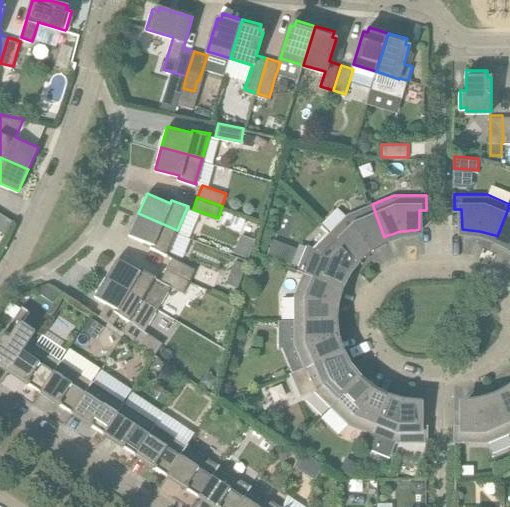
[(381,238),(384,237),(372,204),(349,214),(332,231),(356,256),(359,253),(362,251),(365,248),(368,245),(373,243),(376,241),(381,238)]
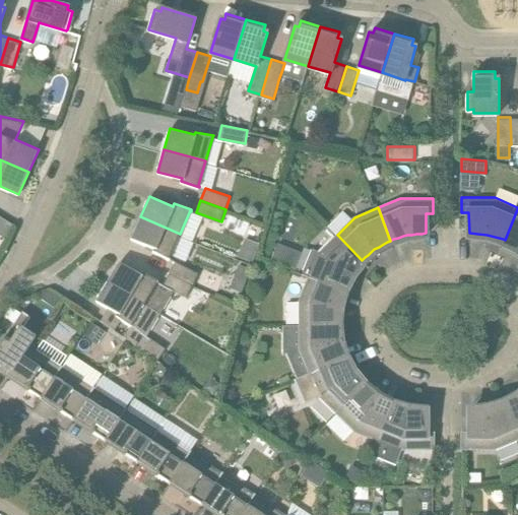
[(517,209),(505,240),(517,246),(517,209)]
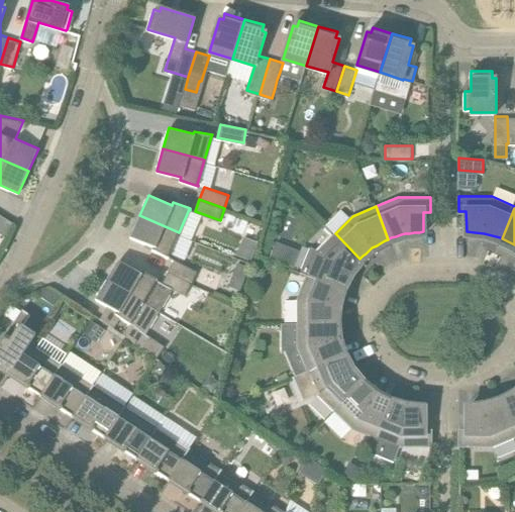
[(179,232),(139,215),(130,236),(153,246),(152,248),(170,257),(170,256),(179,232)]
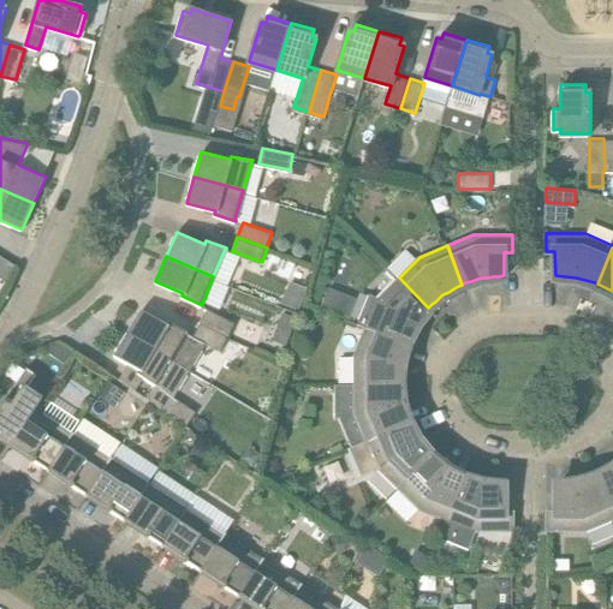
[(424,311),(428,308),(399,278),(379,298),(368,326),(406,342),(408,338),(410,333),(412,329),(415,324),(418,321),(421,316),(424,311)]
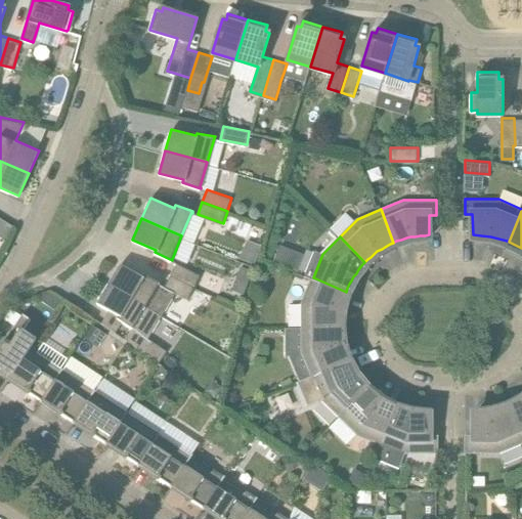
[(275,259),(285,262),(291,247),(281,244),(275,259)]
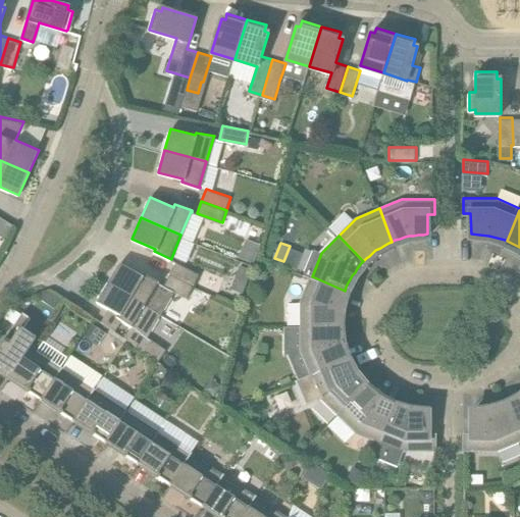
[(108,280),(146,303),(163,314),(176,291),(164,285),(165,283),(160,280),(144,272),(142,274),(120,261),(108,280)]
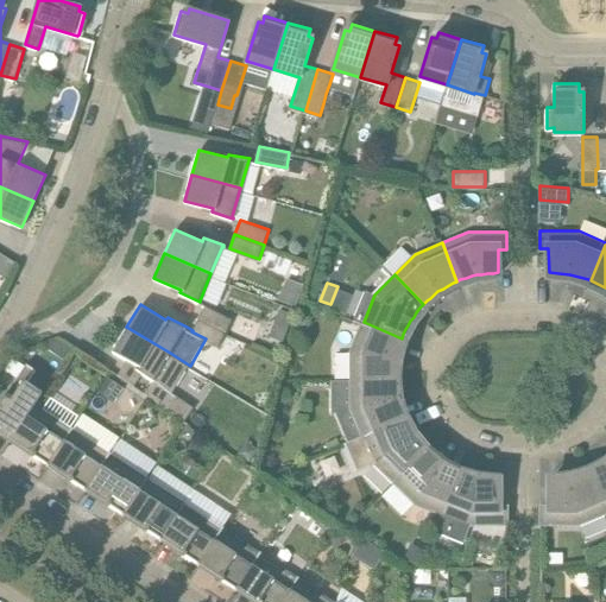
[(199,317),(226,331),(234,317),(206,304),(199,317)]
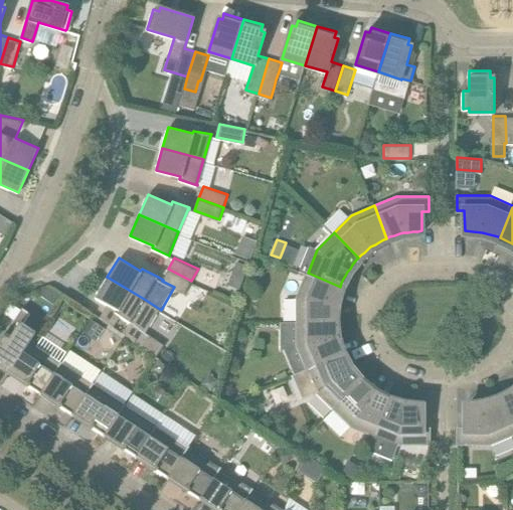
[(174,287),(186,293),(191,281),(168,269),(163,280),(162,281),(174,287)]
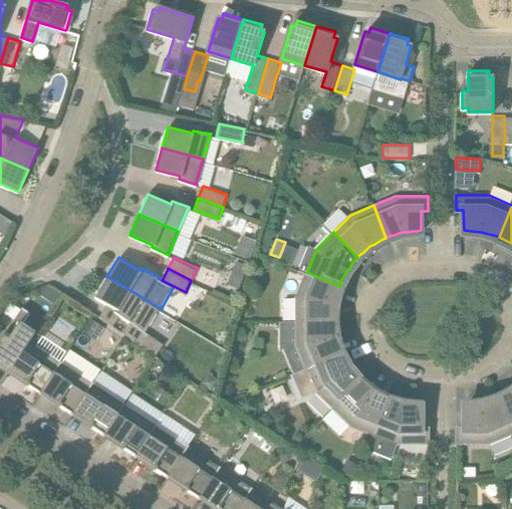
[(332,309),(334,301),(335,298),(336,294),(337,289),(339,286),(307,272),(297,294),(298,319),(333,319),(332,315),(332,312),(332,309)]
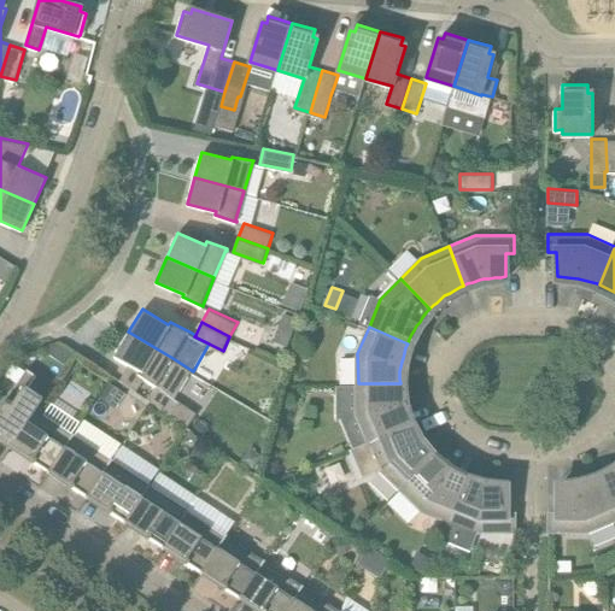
[(173,358),(128,332),(115,356),(129,364),(121,379),(136,389),(145,377),(156,385),(148,398),(187,424),(197,411),(177,398),(193,371),(173,358)]
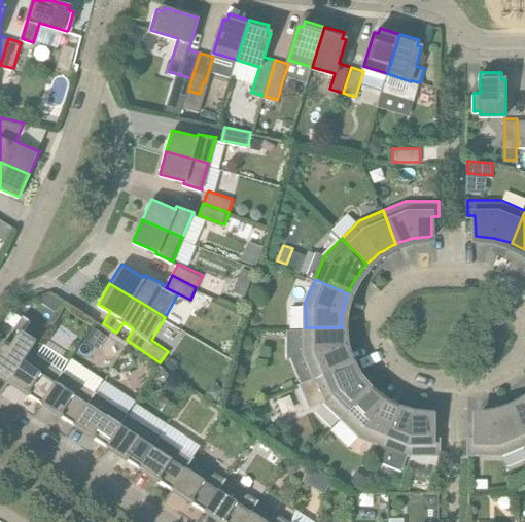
[(8,380),(36,339),(24,331),(31,318),(24,314),(0,349),(0,374),(8,379),(8,380)]
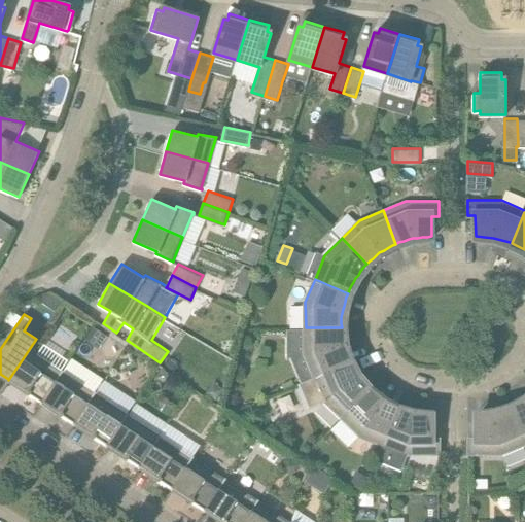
[(84,338),(98,347),(107,334),(93,324),(84,338)]
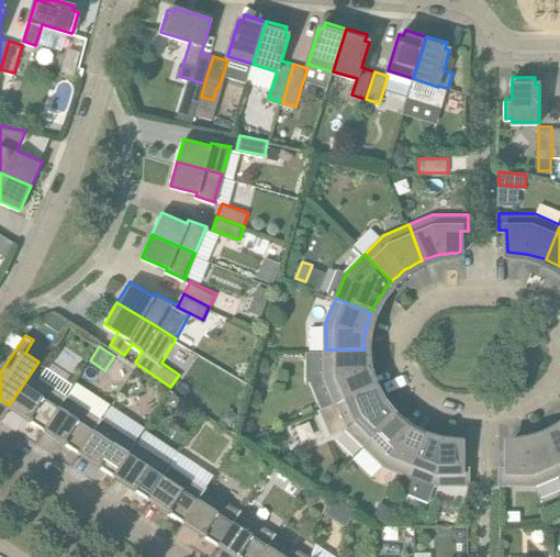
[(365,353),(365,349),(326,349),(326,376),(336,401),(372,386),(371,381),(370,378),(368,369),(367,365),(366,359),(365,353)]
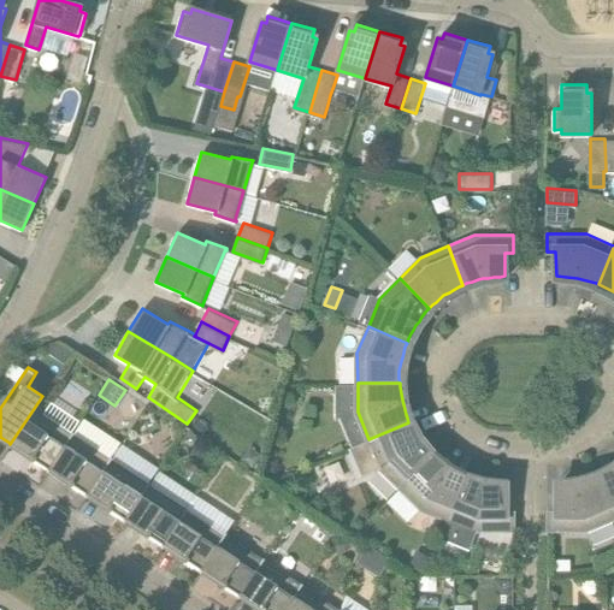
[(48,469),(74,432),(36,407),(43,397),(42,396),(10,444),(48,469)]
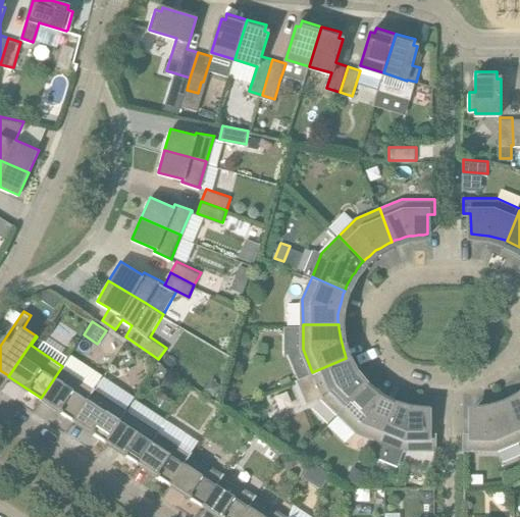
[(340,412),(365,388),(359,381),(354,374),(346,358),(312,372),(321,395),(340,412)]
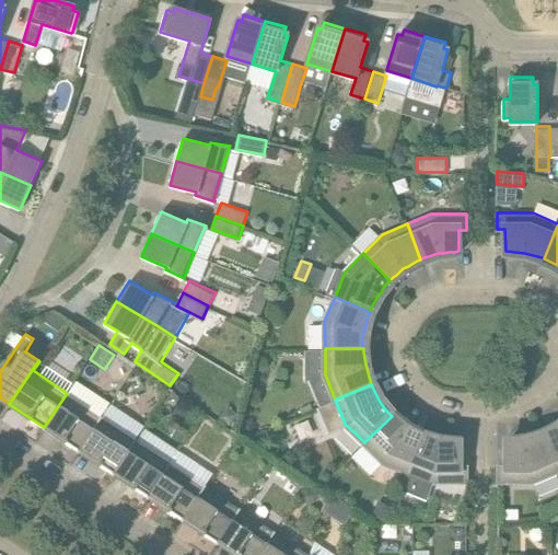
[(44,427),(79,450),(102,415),(67,392),(67,393),(44,427)]
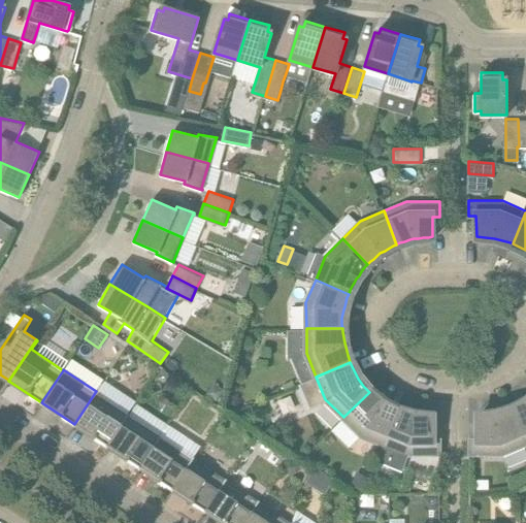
[(74,424),(106,446),(129,413),(96,391),(74,424)]
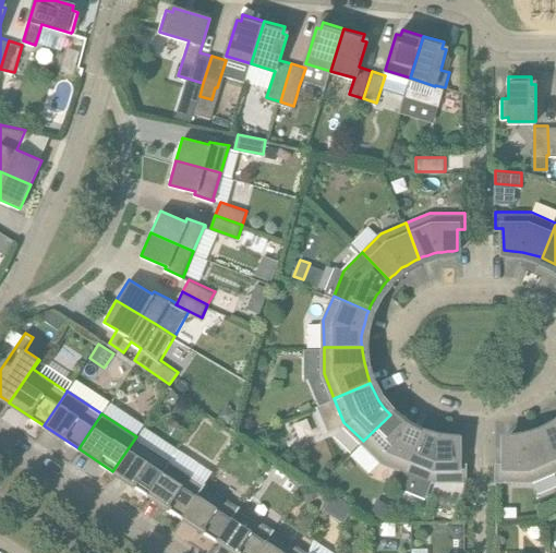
[(382,459),(407,470),(422,434),(412,431),(405,427),(390,415),(363,441),(382,459)]
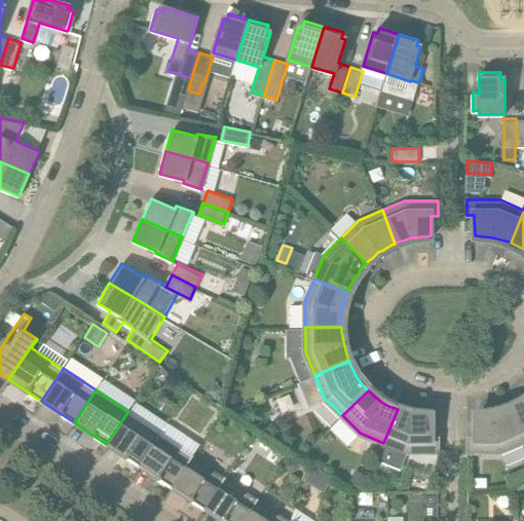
[(523,402),(510,409),(523,439),(523,402)]
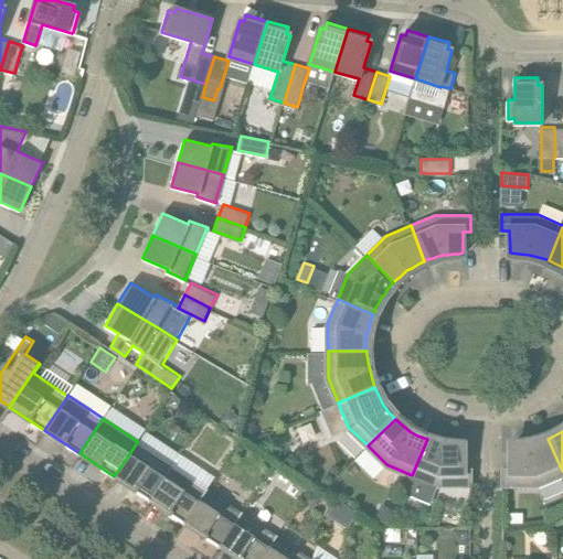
[(471,485),(471,469),(464,469),(464,447),(454,445),(444,444),(427,439),(412,475),(436,485),(471,485)]
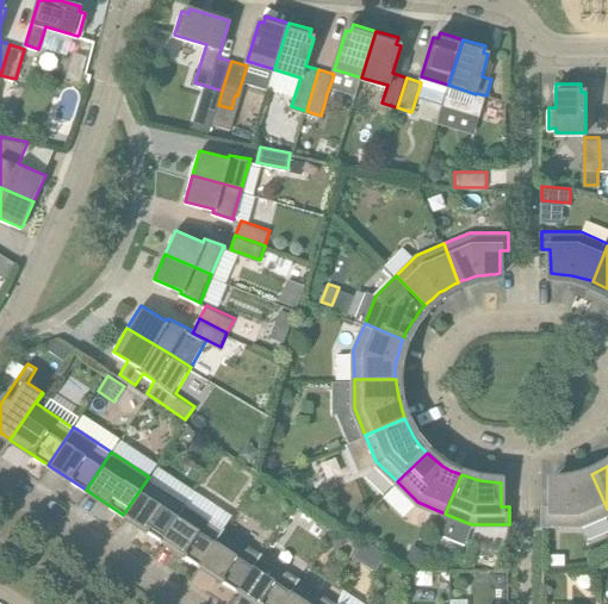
[(582,523),(607,511),(607,509),(591,474),(572,480),(552,483),(552,506),(544,506),(544,523),(582,523)]
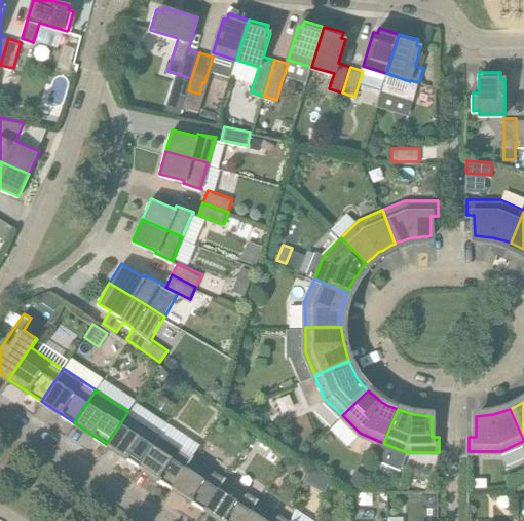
[(106,444),(139,466),(160,433),(128,411),(106,444)]
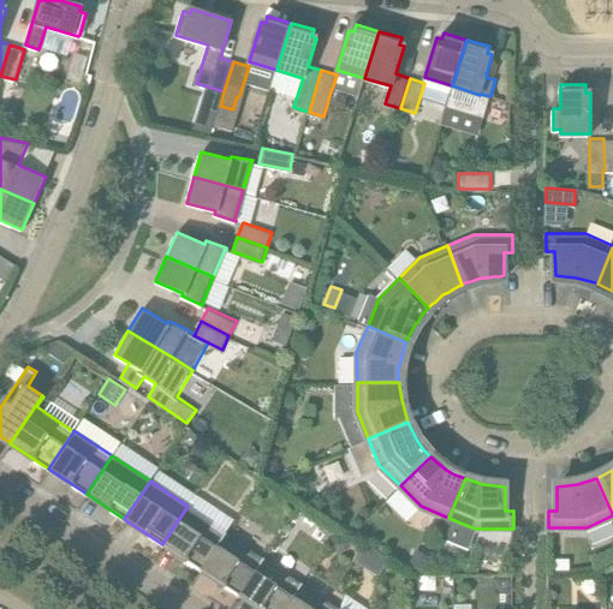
[(162,544),(201,569),(226,531),(188,506),(162,544)]
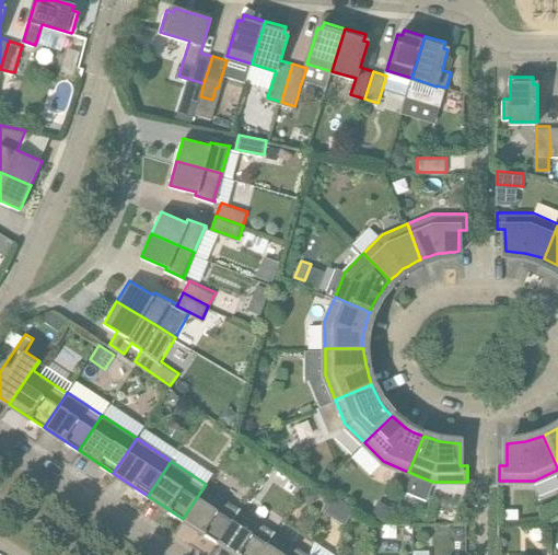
[(183,519),(218,542),(241,507),(206,484),(183,519)]
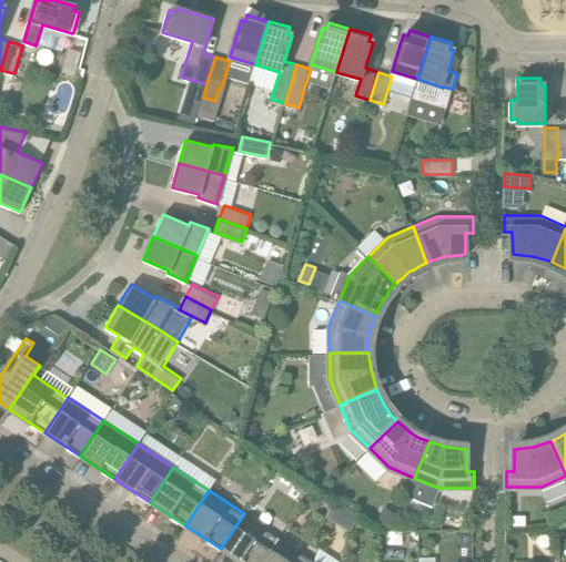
[(354,522),(360,509),(341,500),(334,513),(354,522)]
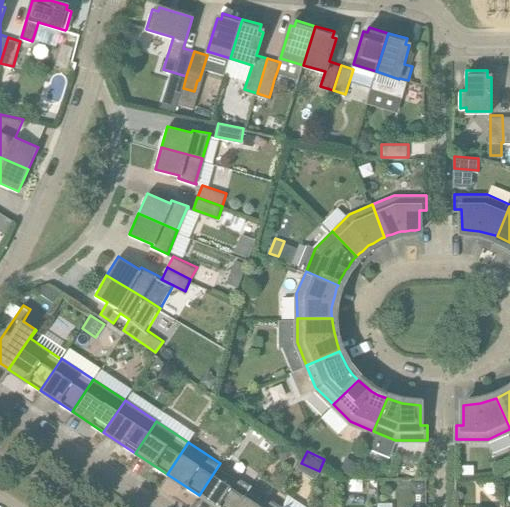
[(199,495),(217,506),(236,506),(252,484),(220,463),(199,495)]
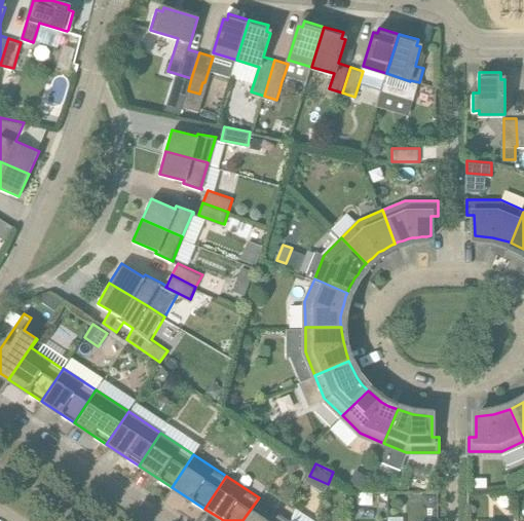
[(242,520),(289,520),(291,519),(259,497),(242,520)]
